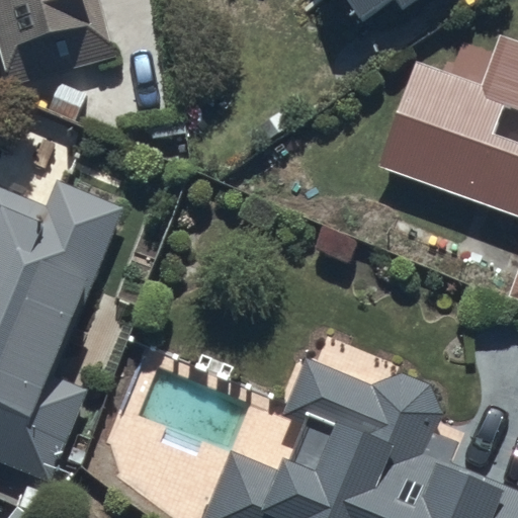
[(0,0),(0,51),(9,84),(118,54),(103,0),(0,0)]
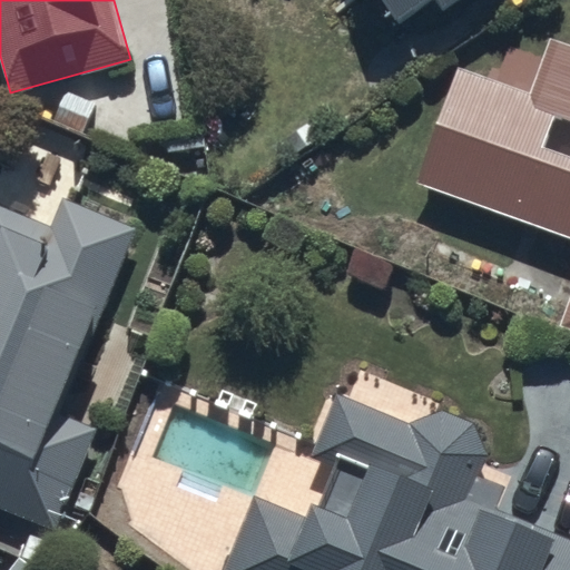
[(382,0),(399,23),(432,2),(439,11),(455,0),(382,0)]
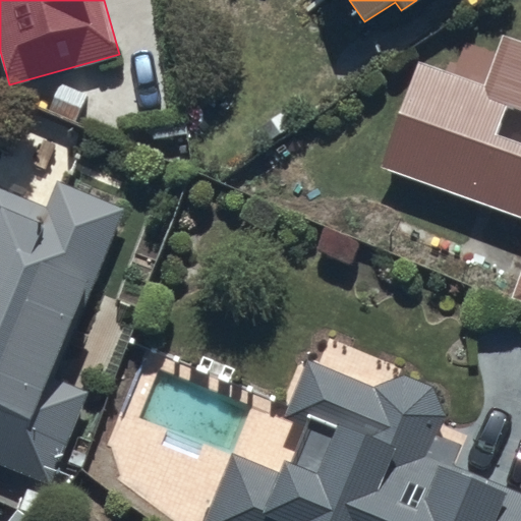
[(520,219),(520,267),(510,300),(520,304),(520,42),(503,36),(485,83),(418,59),(380,169),(520,219)]
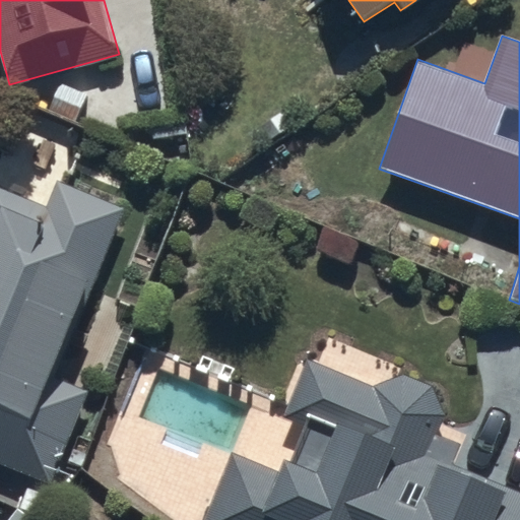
[(0,460),(48,481),(89,387),(55,373),(125,204),(56,176),(47,203),(0,185),(0,460)]
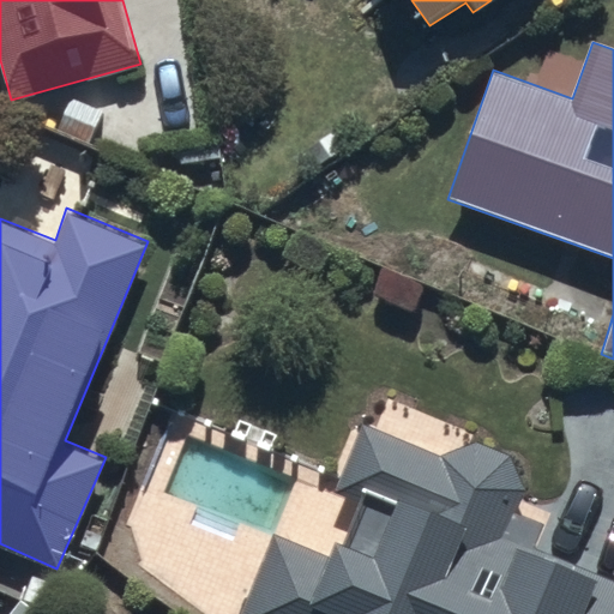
[(274,528),(236,613),(613,613),(613,571),(503,529),(524,488),(510,455),(474,439),(439,453),(360,420),(335,489),(359,498),(344,536),(333,531),(325,551),(274,528)]
